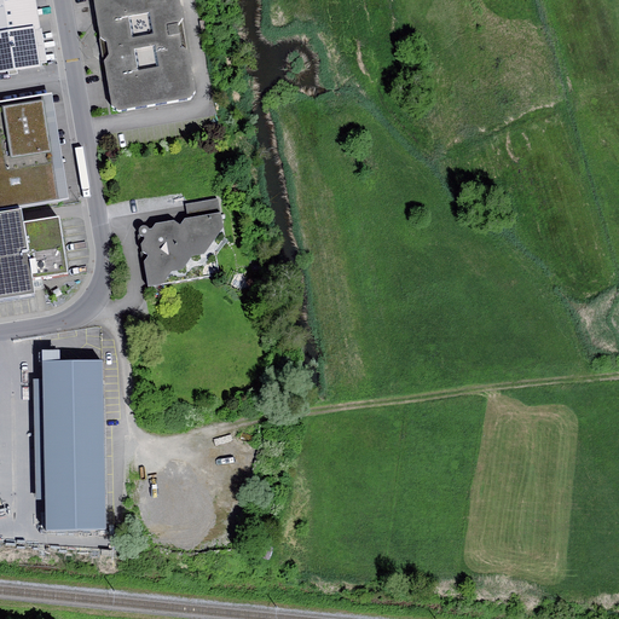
[(36,0),(0,0),(0,35),(35,30),(41,29),(36,0)]
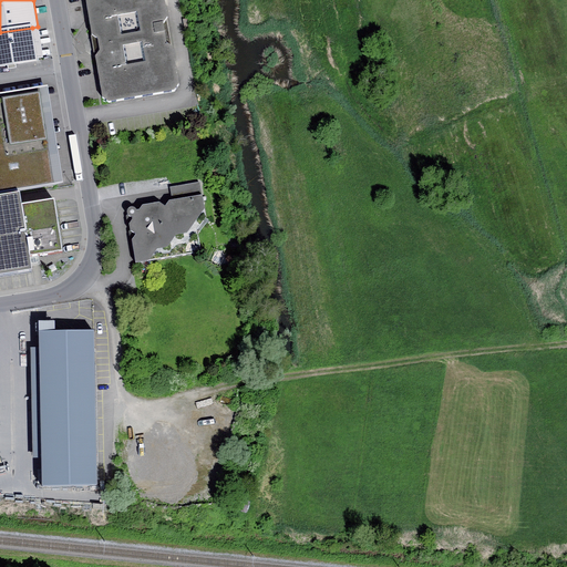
[(85,0),(92,34),(98,38),(100,50),(96,55),(103,96),(109,101),(175,90),(179,82),(173,45),(167,42),(163,24),(168,18),(165,0),(85,0)]
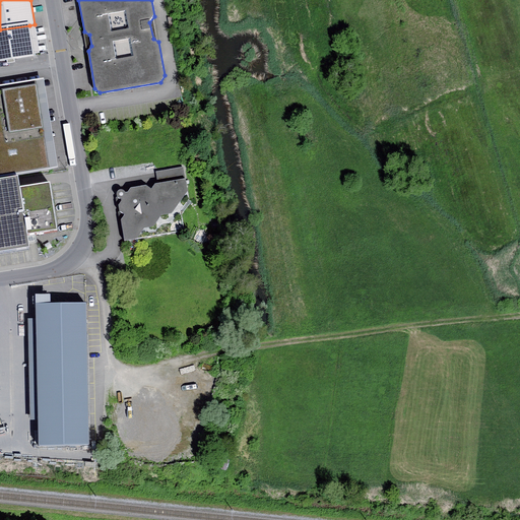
[(35,24),(29,25),(34,54),(40,54),(36,24),(35,24)]
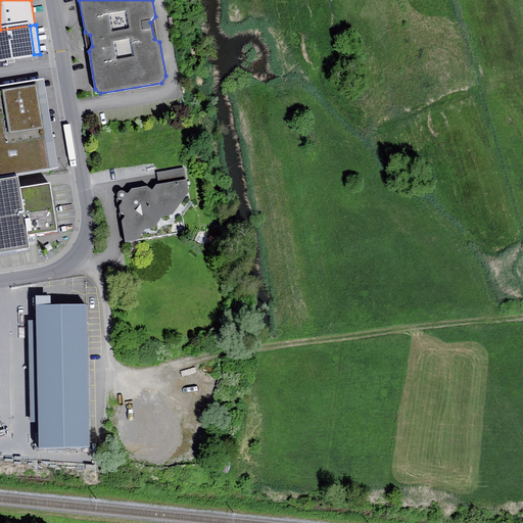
[(30,26),(0,30),(0,62),(35,57),(34,54),(30,26)]
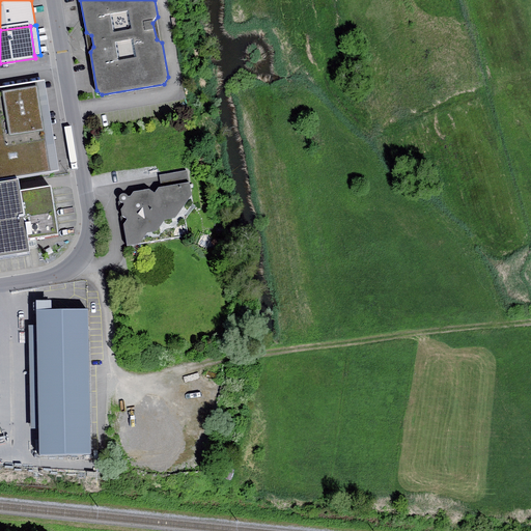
[(46,81),(0,88),(0,179),(59,170),(46,81)]
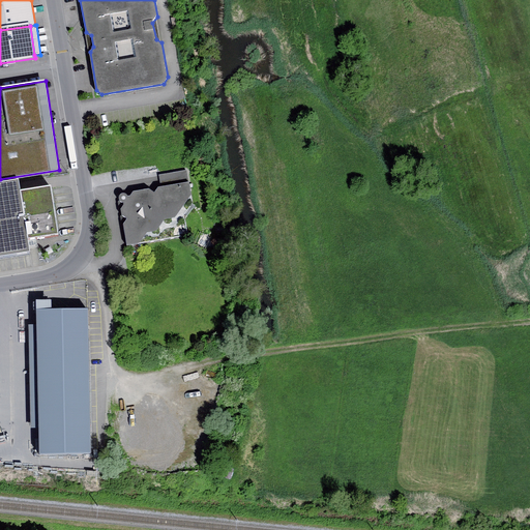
[(159,175),(162,187),(189,182),(187,170),(159,175)]
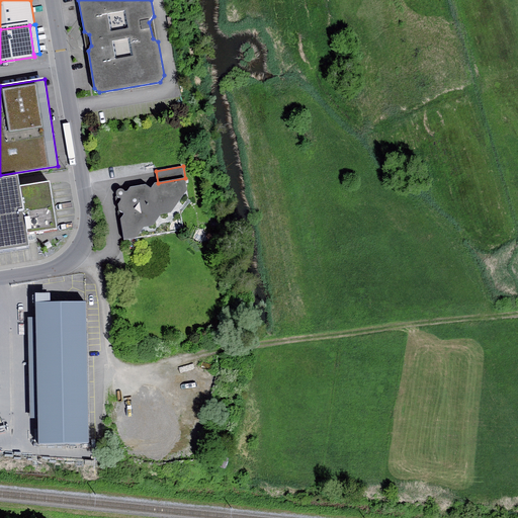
[(18,175),(0,177),(0,250),(28,246),(26,233),(57,229),(50,182),(20,186),(18,175)]
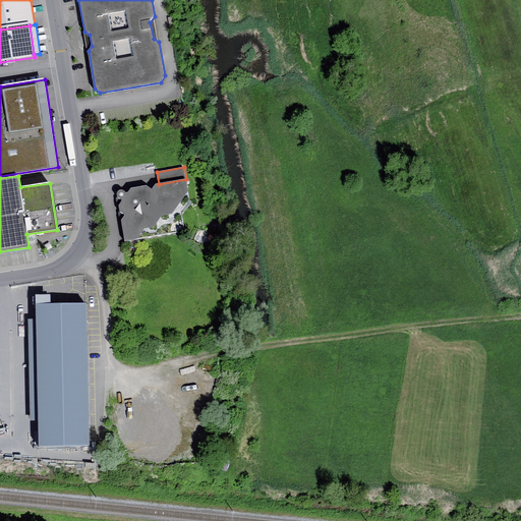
[(122,201),(119,206),(120,212),(125,216),(121,221),(125,241),(184,231),(181,211),(189,200),(188,191),(186,179),(159,184),(156,184),(152,189),(147,186),(131,188),(127,193),(126,193),(125,191),(123,190),(121,190),(119,190),(118,191),(117,193),(117,194),(117,196),(118,197),(119,198),(120,199),(121,199),(122,201)]
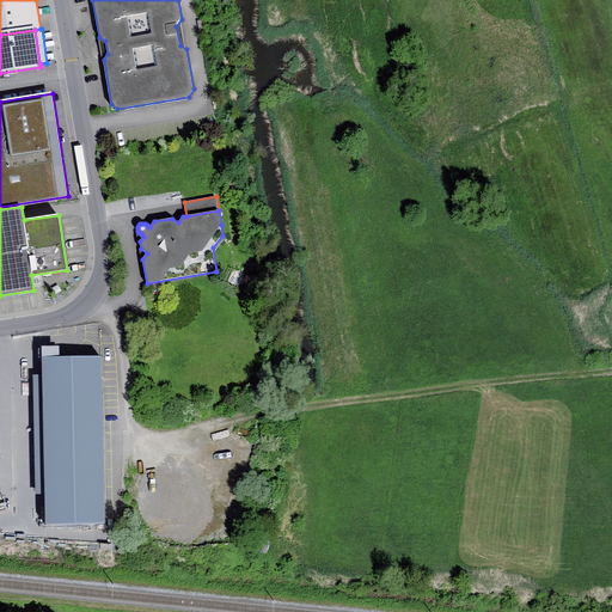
[(102,357),(43,359),(43,377),(46,495),(46,527),(104,526),(102,357)]
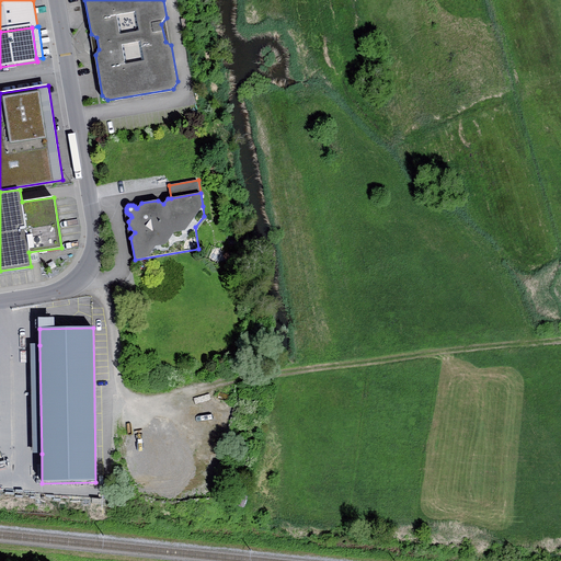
[(42,454),(39,345),(31,345),(33,454),(42,454)]
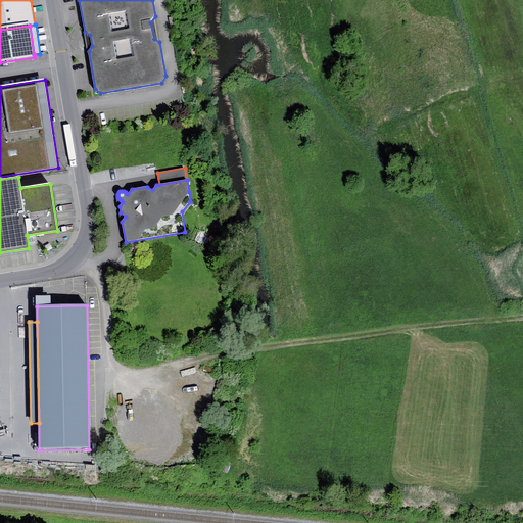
All buildings are outlined.
